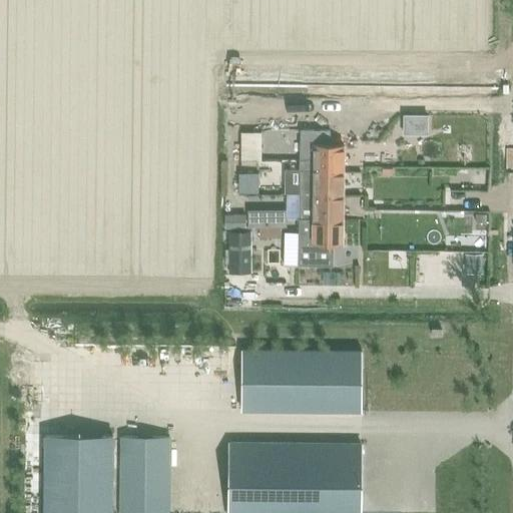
[(276,109),(276,119),(322,120),(323,110),(276,109)]
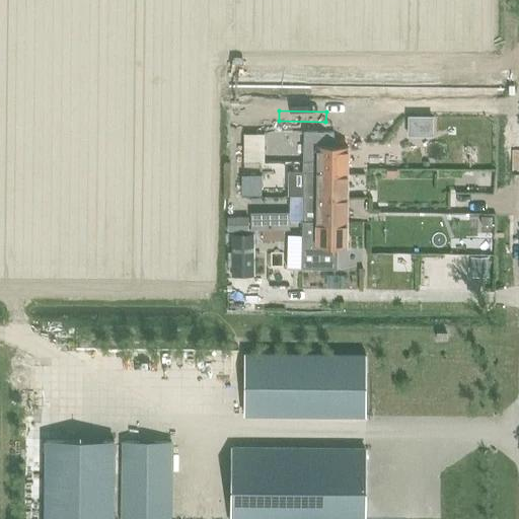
[(242,136),(242,164),(263,163),(263,135),(242,136)]
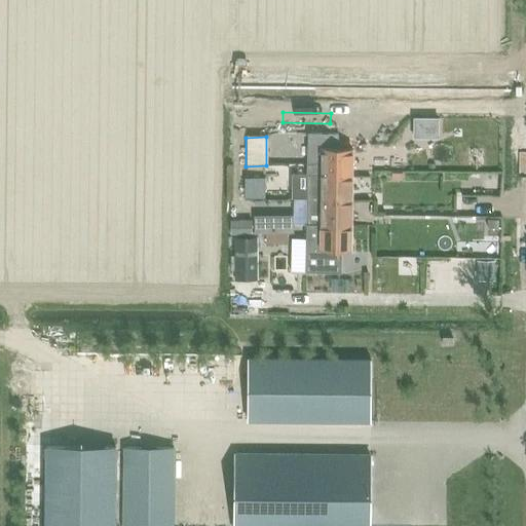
[(350,176),(351,150),(320,150),(320,163),(306,164),(305,175),(350,176)]
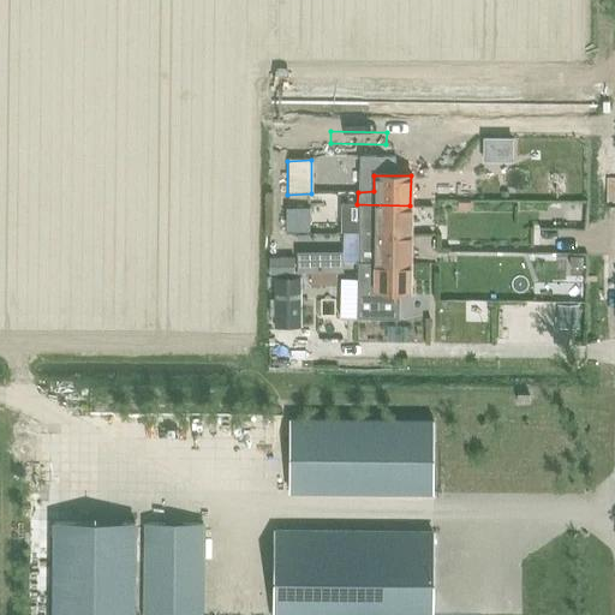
[(299,231),(321,231),(320,198),(298,198),(299,231)]
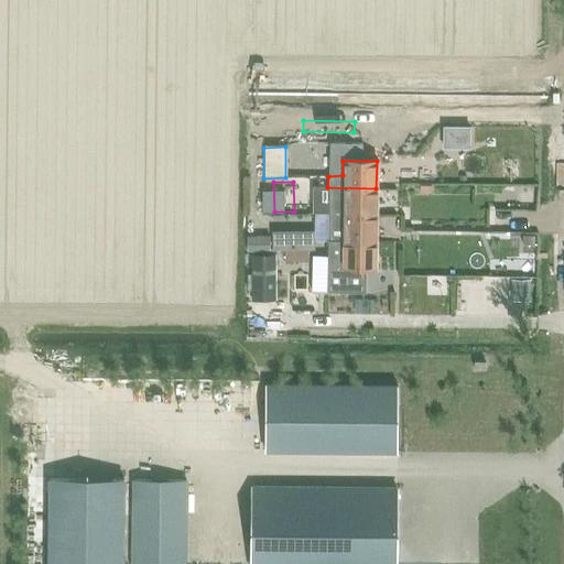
[(376,216),(376,188),(327,187),(327,215),(376,216)]
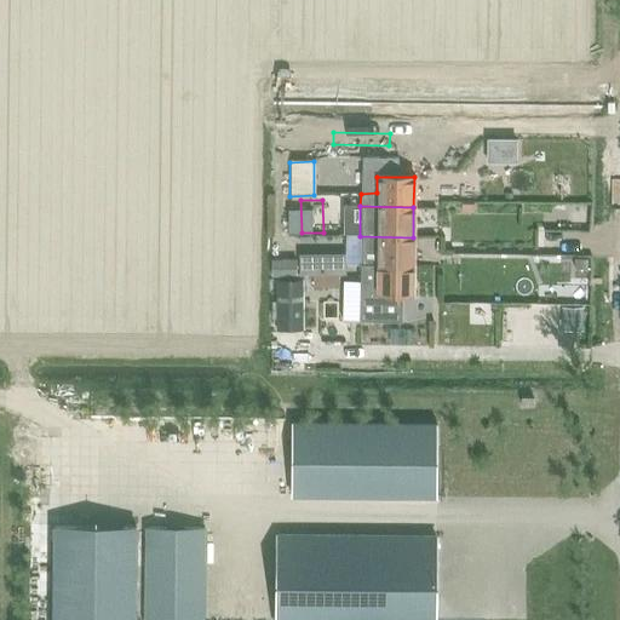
[(413,267),(413,237),(360,236),(360,265),(413,267)]
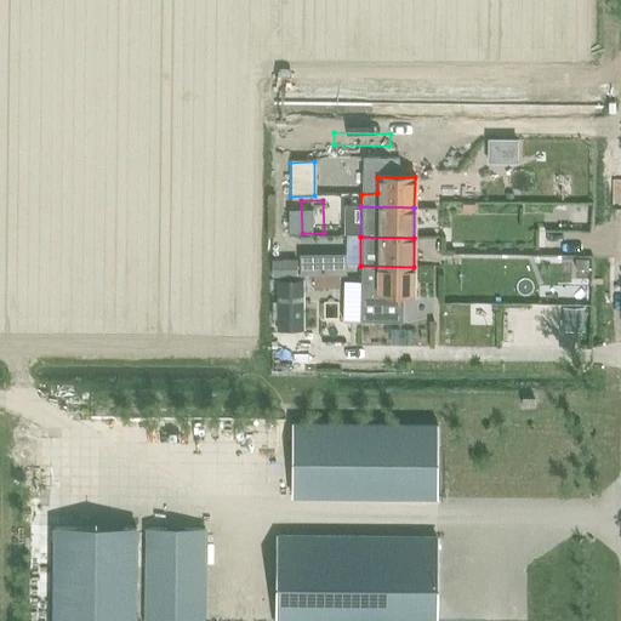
[(300,241),(302,261),(326,258),(324,239),(300,241)]
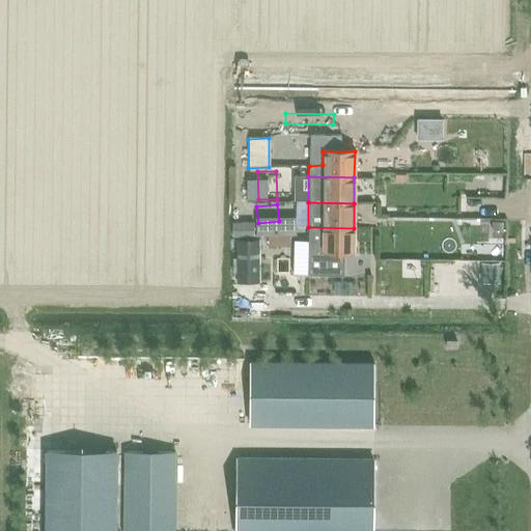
[(354,228),(308,227),(307,276),(343,276),(344,254),(354,254),(354,228)]
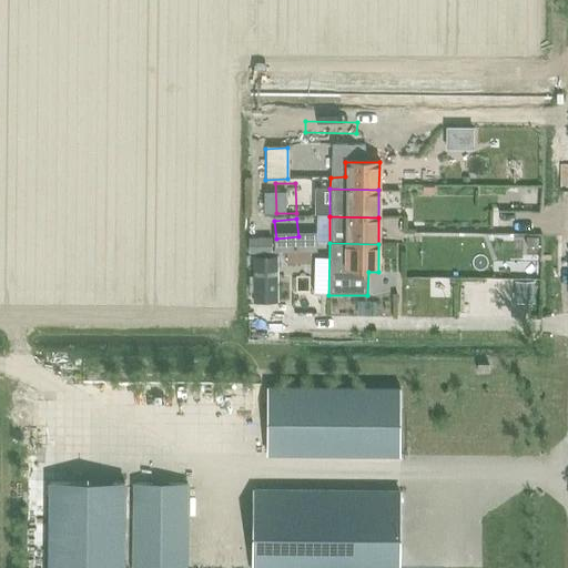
[(252,256),(253,302),(279,302),(279,301),(286,301),(286,277),(277,277),(277,256),(252,256)]
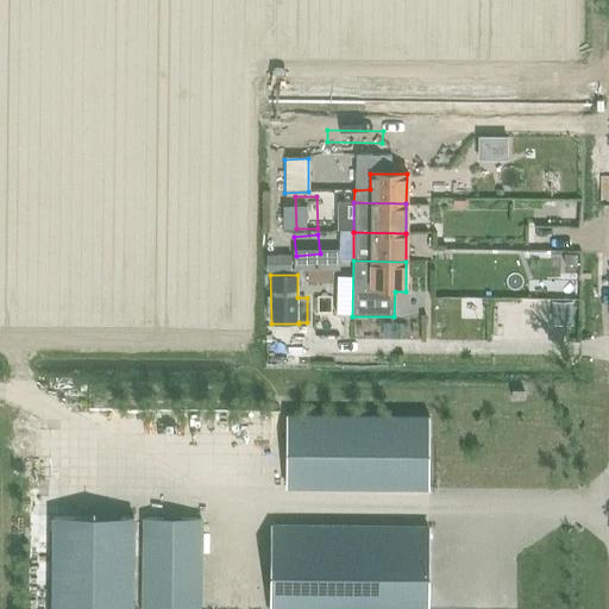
[(428,491),(429,415),(286,413),(286,489),(428,491)]
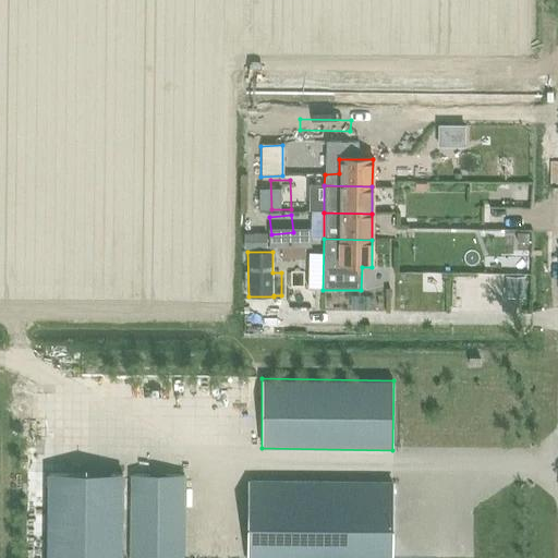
[(38,402),(37,412),(61,415),(62,405),(38,402)]
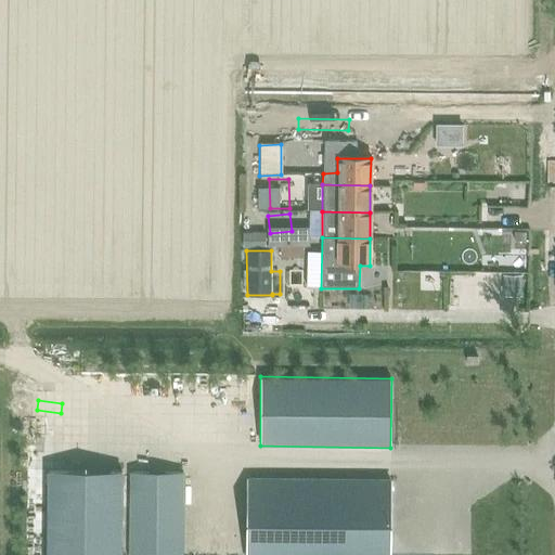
[(48,470),(47,554),(120,554),(121,472),(48,470)]
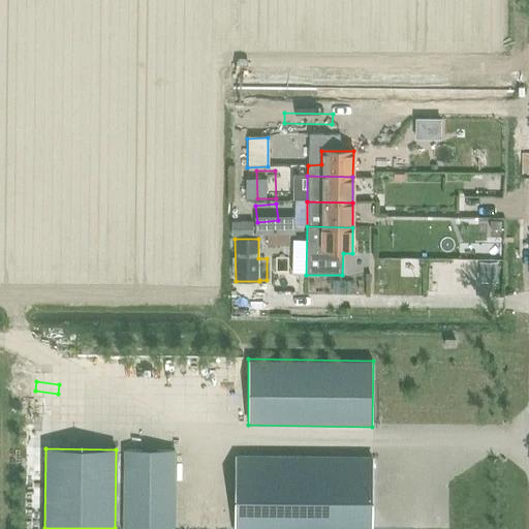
[(124,449),(122,528),(173,528),(175,450),(124,449)]
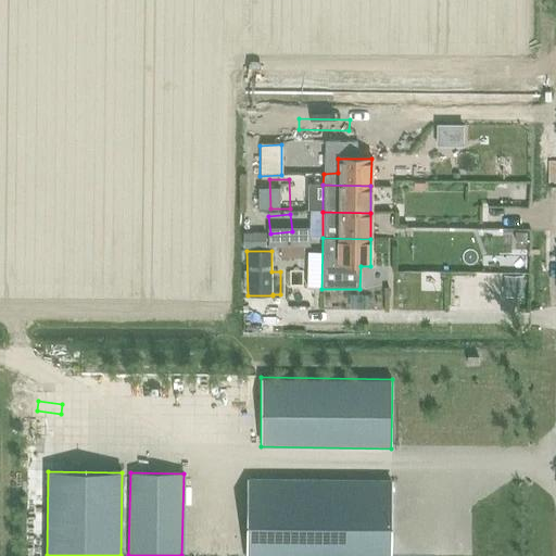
[(389,555),(390,481),(249,480),(248,555),(389,555)]
